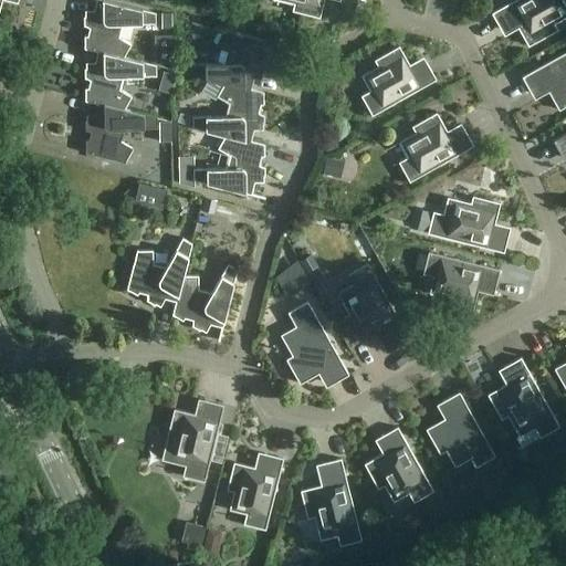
[(125,58),(133,44),(119,38),(123,24),(156,24),(156,13),(104,0),(97,0),(93,19),(85,19),(85,27),(91,29),(88,37),(85,37),(85,49),(98,52),(98,51),(125,58)]
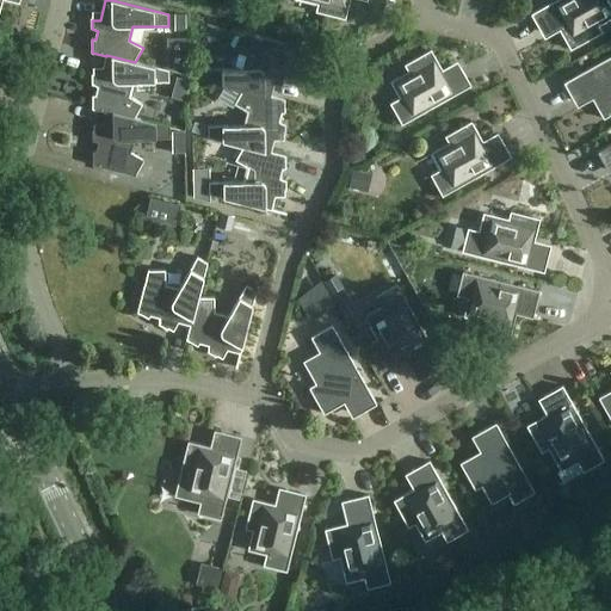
[(301,0),(319,4),(316,12),(346,19),(350,0),(301,0)]
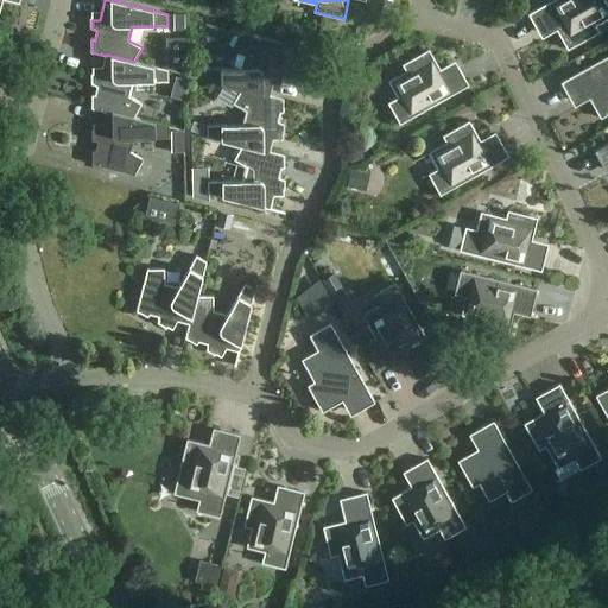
[(553,0),(529,14),(539,32),(553,24),(569,50),(600,32),(596,25),(607,18),(607,6),(605,0),(553,0)]
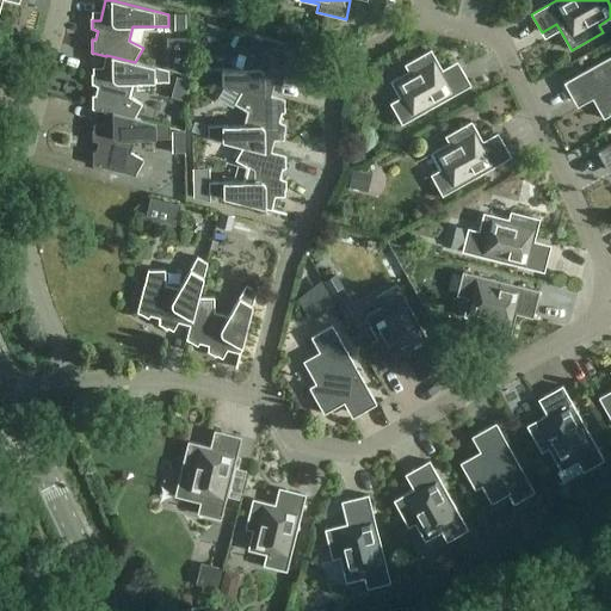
[(208,81),(242,90),(271,97),(271,96),(276,75),(285,75),(285,67),(279,63),(281,56),(284,56),(284,43),(242,32),(234,48),(247,55),(244,69),(208,69),(208,81)]
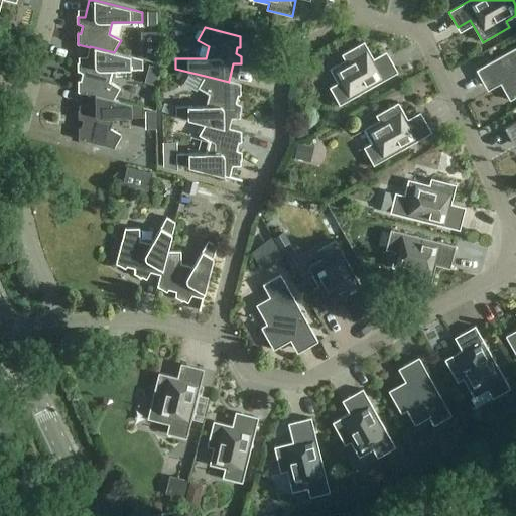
[(340,105),(398,73),(389,56),(377,63),(365,42),(342,54),(346,60),(331,69),(339,83),(330,88),(340,105)]
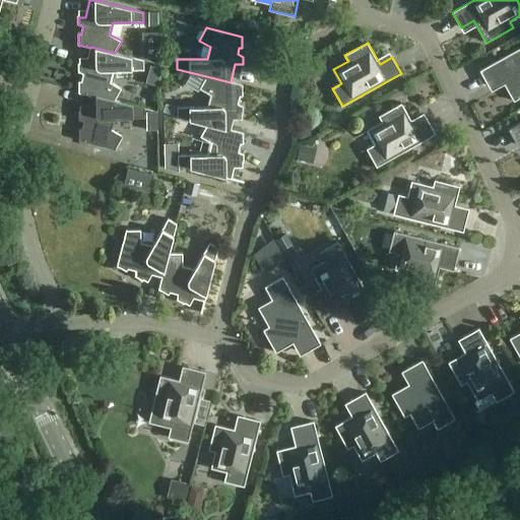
[(115,101),(116,101),(122,88),(111,82),(114,70),(144,70),(144,60),(115,53),(90,47),(90,48),(86,65),(78,65),(79,72),(83,75),(82,81),(79,81),(79,92),(91,95),(115,101)]
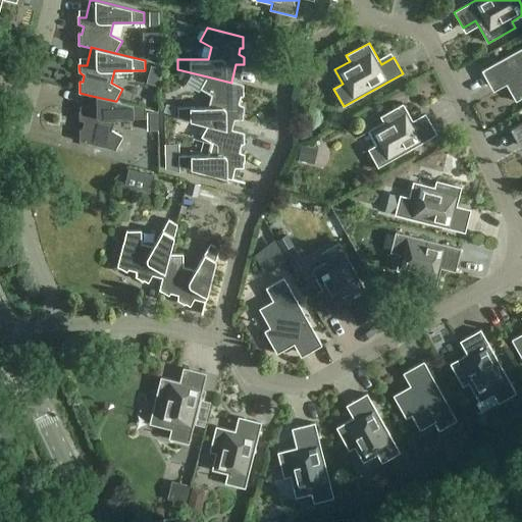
[(521,48),(482,71),(490,87),(504,80),(516,102),(521,98),(521,48)]
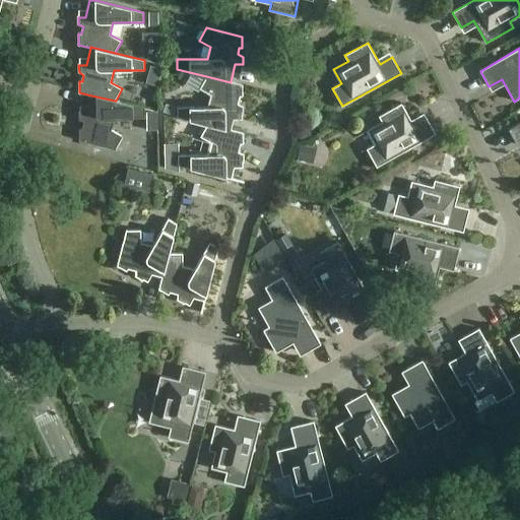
[(243,84),(231,81),(231,82),(206,76),(200,88),(211,94),(208,107),(178,107),(178,117),(207,124),(232,130),(232,129),(236,112),(244,112),(243,105),(239,102),(240,95),(243,95),(243,84)]
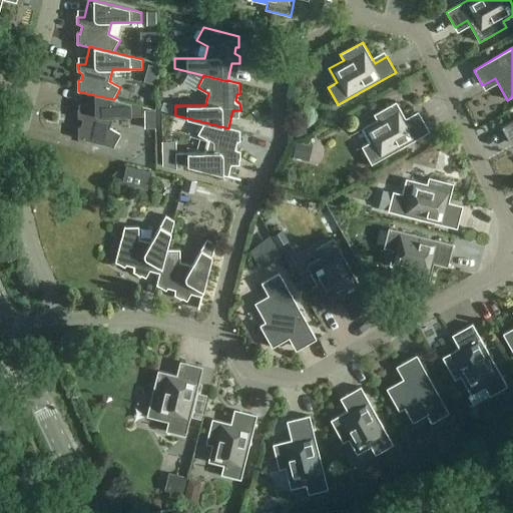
[(90,94),(85,111),(78,111),(78,118),(83,121),(81,127),(78,127),(79,138),(114,147),(121,135),(110,128),(113,117),(143,116),(143,106),(114,99),(113,99),(90,94)]
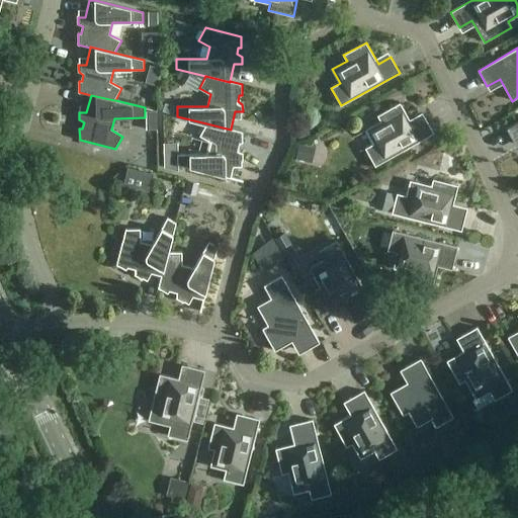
[(434,134),(425,117),(413,124),(401,103),(377,115),(380,121),(366,130),(373,144),(365,149),(375,166),(434,134)]
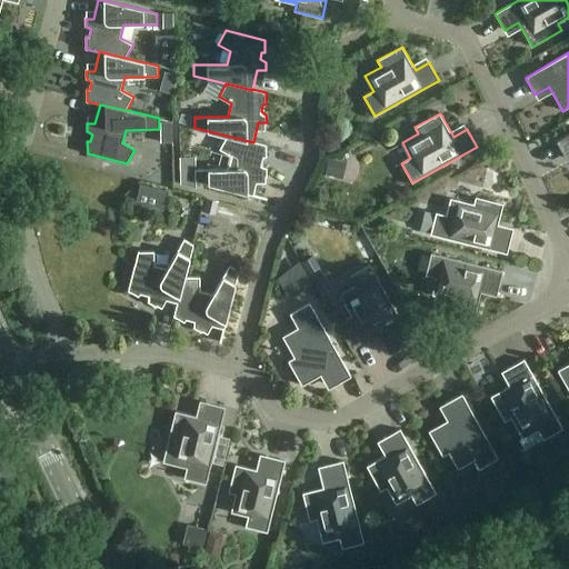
[(170,126),(169,146),(179,146),(180,127),(170,126)]
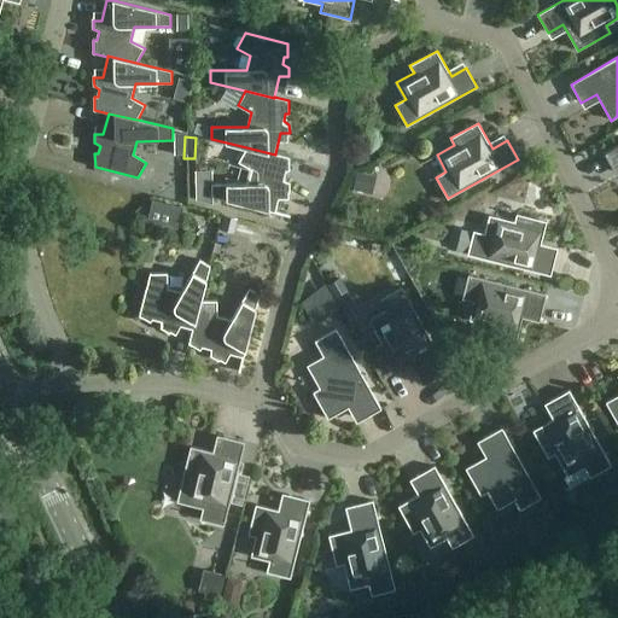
[(617,145),(604,153),(614,173),(617,170),(617,145)]
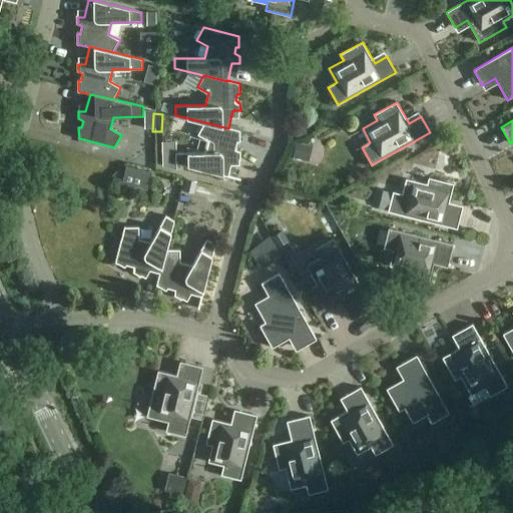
[(204,122),(197,134),(208,140),(205,152),(176,153),(176,162),(228,176),(233,158),(240,157),(240,150),(235,148),(237,141),(240,141),(240,130),(228,127),(228,128),(204,122)]
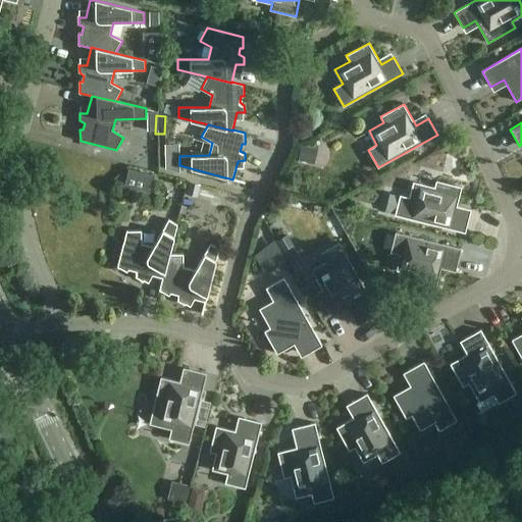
[(456,212),(462,188),(436,180),(434,188),(413,181),(410,198),(400,195),(395,215),(465,232),(470,215),(456,212)]
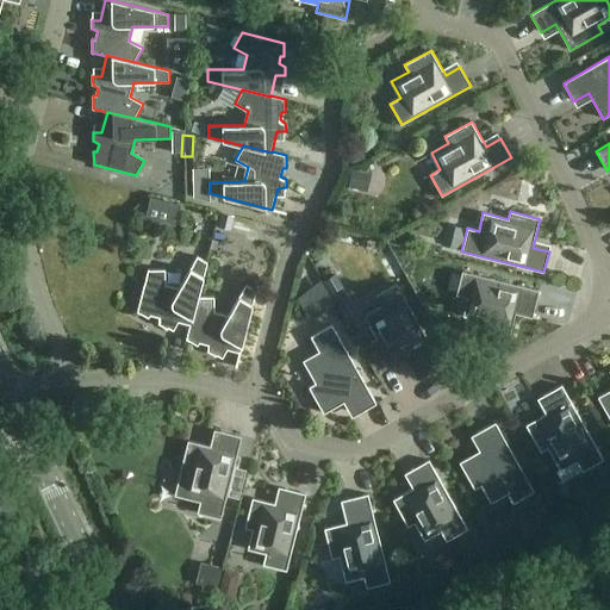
[(198,296),(199,296),(207,262),(198,256),(180,288),(166,284),(166,269),(149,269),(138,312),(149,318),(151,315),(159,317),(159,323),(166,328),(170,319),(190,325),(191,325),(198,296)]
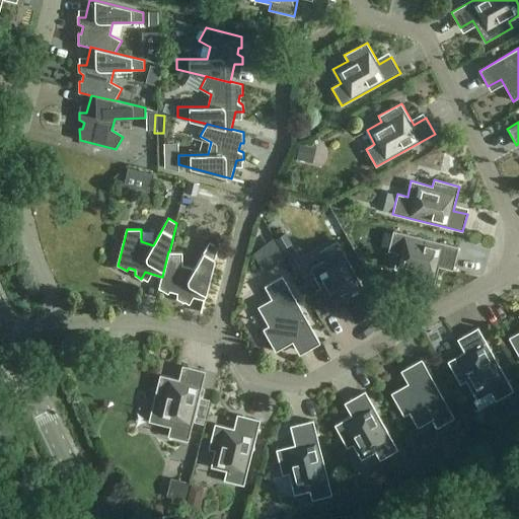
[(454,265),(458,247),(393,231),(388,251),(397,253),(394,269),(411,273),(409,280),(434,286),(440,262),(454,265)]
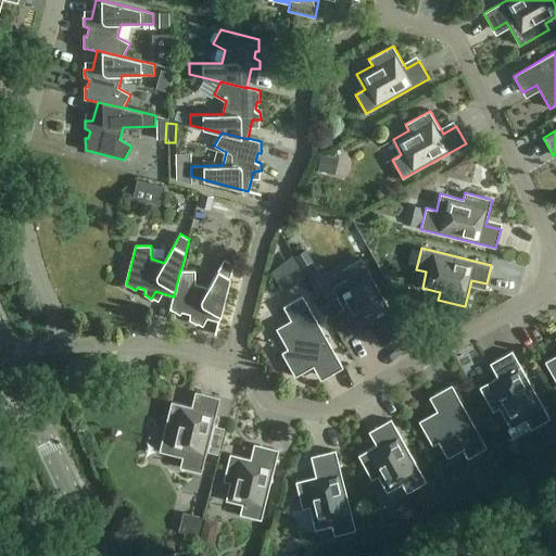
[(174,297),(173,297),(171,308),(180,315),(182,312),(189,314),(189,319),(197,324),(200,316),(219,321),(235,264),(225,258),(209,288),(197,285),(197,270),(181,269),(180,269),(174,297)]
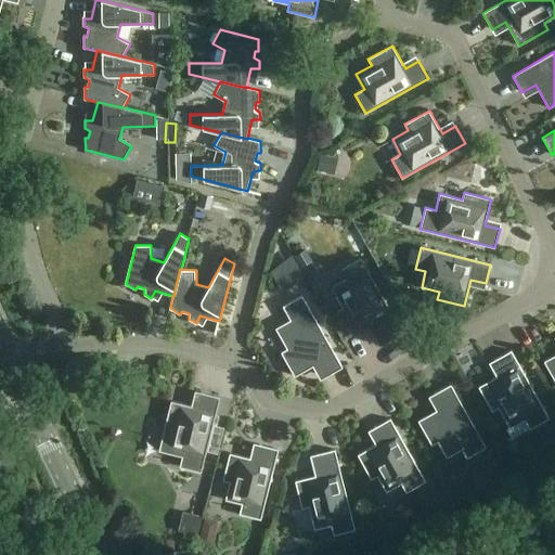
[(402,334),(361,259),(341,270),(347,280),(332,287),(344,308),(337,311),(351,336),(374,322),(386,343),(402,334)]
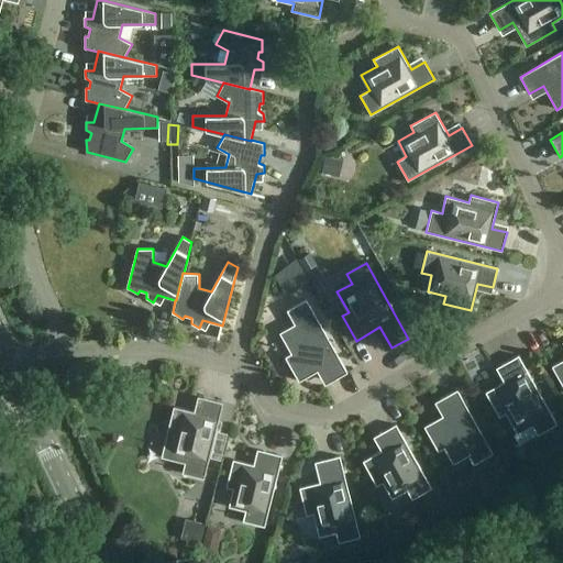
[(348,373),(307,300),(287,311),(295,324),(279,333),(291,354),(285,357),(299,382),(322,368),(330,383),(348,373)]
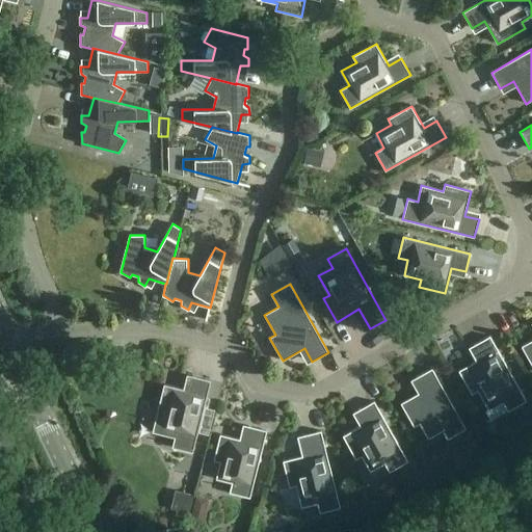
[(503,402),(508,411),(526,401),(489,337),(474,345),(481,358),(459,371),(472,394),(478,391),(488,410),(503,402)]
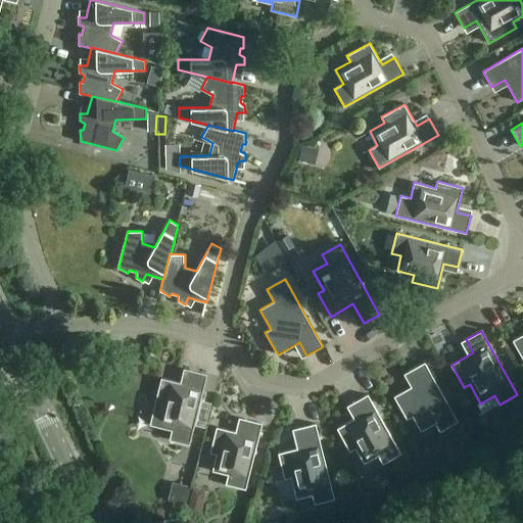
[(522,334),(513,340),(522,359),(522,334)]
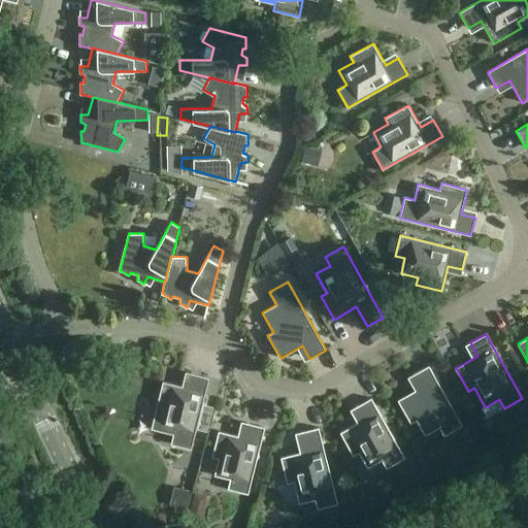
[(443,436),(462,426),(429,366),(413,375),(420,388),(398,400),(410,424),(417,420),(425,435),(439,427),(443,436)]
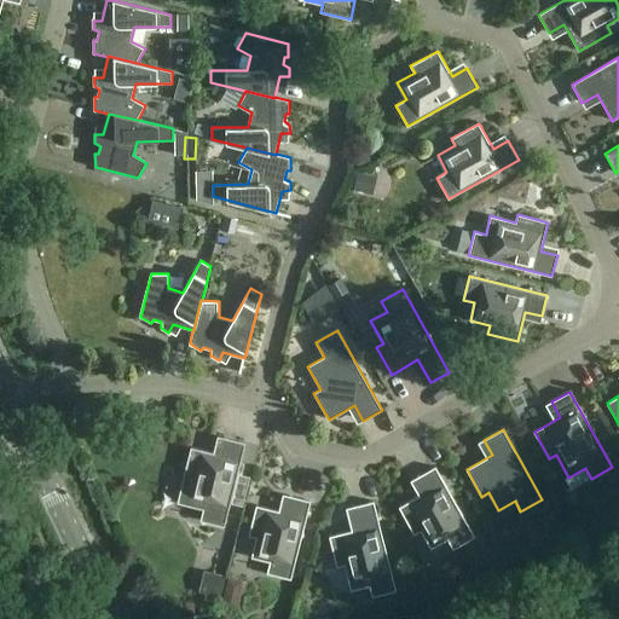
[(224,527),(246,444),(225,438),(220,455),(191,447),(184,478),(191,480),(185,505),(203,510),(201,521),(224,527)]
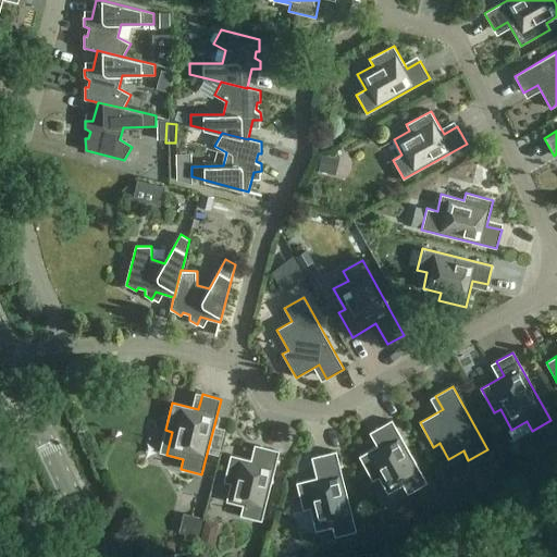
[(359,457),(372,481),(379,478),(387,494),(403,485),(408,494),(426,483),(392,420),(374,430),(383,443),(359,457)]
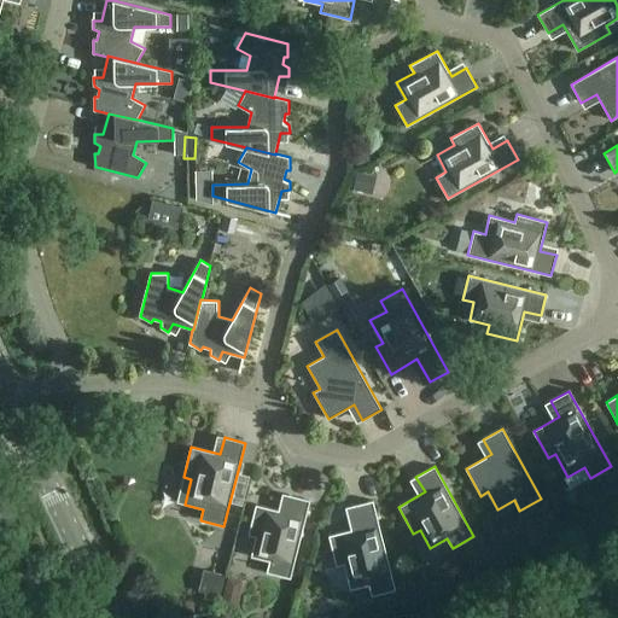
[(579,491),(587,505),(606,495),(599,481),(579,491)]
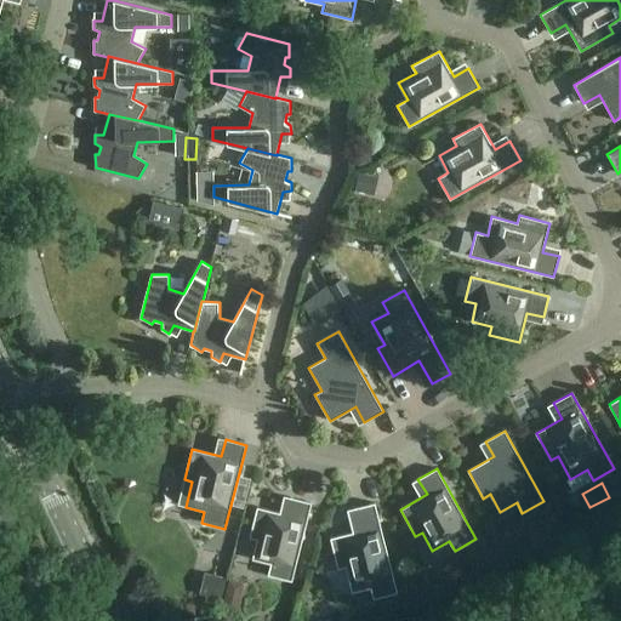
[(292,581),(312,503),(290,499),(286,516),(257,507),(250,537),(257,540),(252,559),(271,564),(268,575),(292,581)]
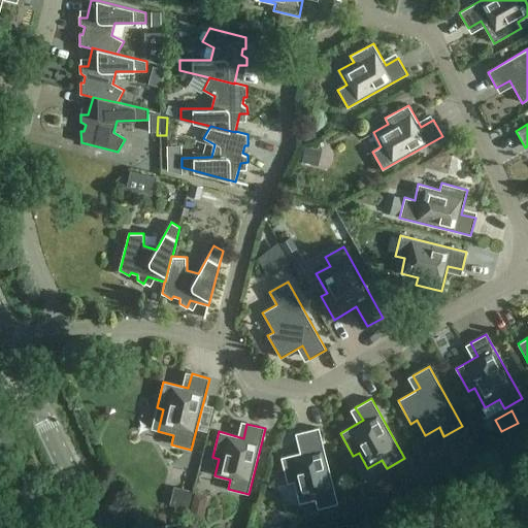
[(317,509),(337,504),(319,428),(301,432),(305,452),(281,458),(288,484),(294,482),(299,503),(315,499),(317,509)]
